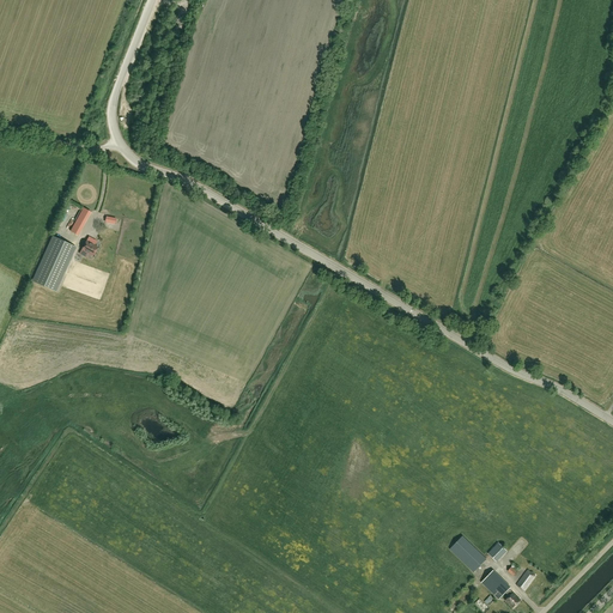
[(92,212),(84,207),(71,231),(79,236),(92,212)]
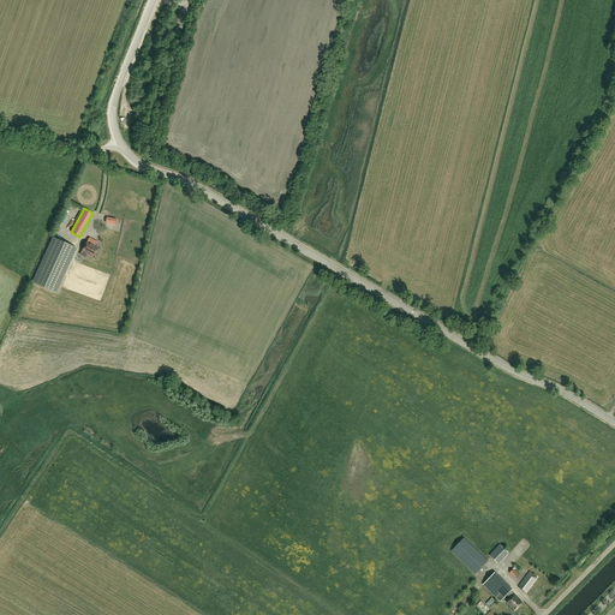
[(34,281),(57,291),(77,246),(54,236),(34,281)]
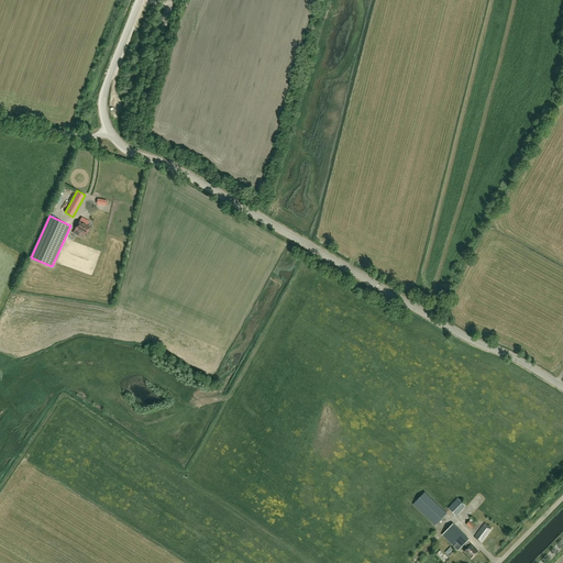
[(79,222),(75,230),(74,233),(78,236),(80,233),(86,235),(90,228),(79,222)]
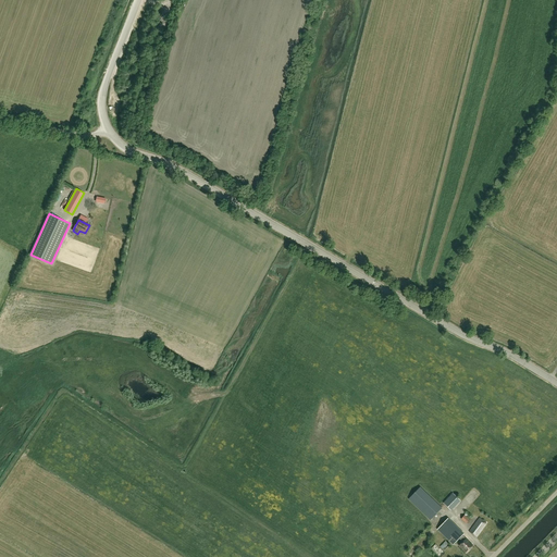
[(442,508),(420,487),(409,499),(430,520),(442,508)]
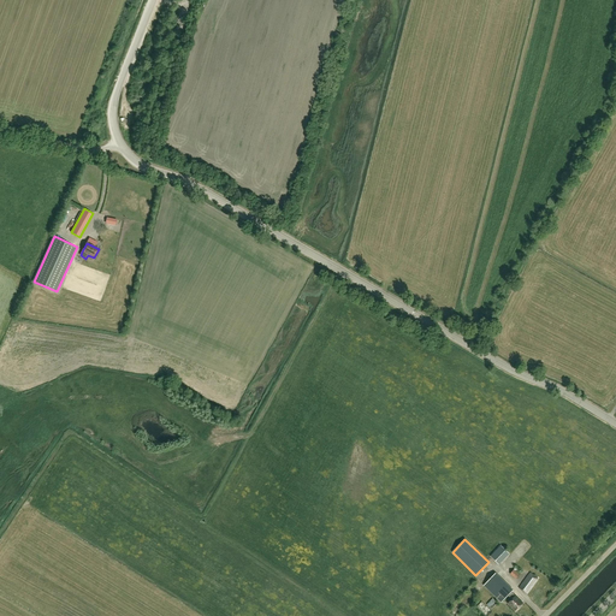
[(492,555),(501,563),(510,552),(502,544),(492,555)]
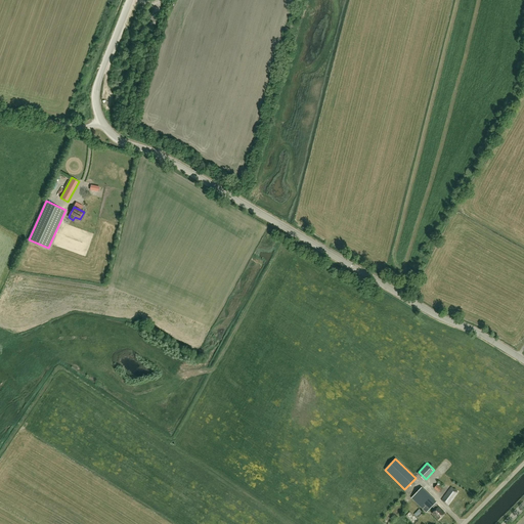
[(439,482),(437,485),(434,488),(439,492),(442,489),(444,486),(439,482)]
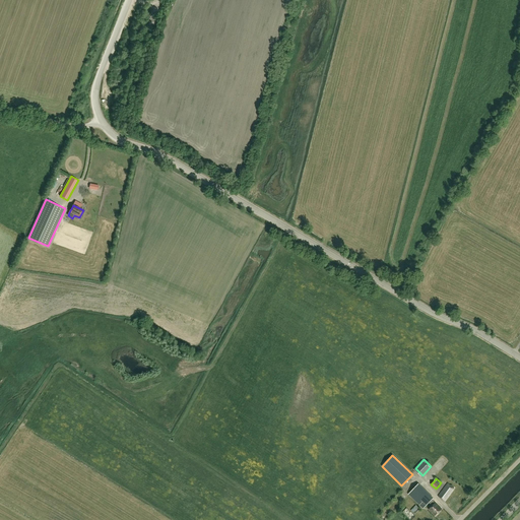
[(438,496),(445,502),(455,489),(448,483),(438,496)]
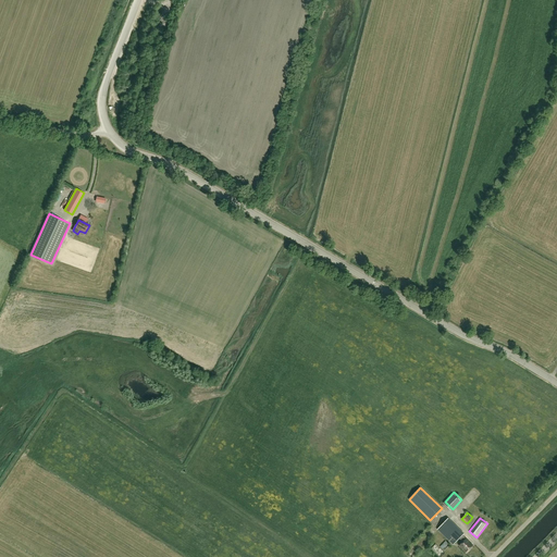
[(454,545),(459,539),(462,542),(459,546),(467,553),(473,545),(466,539),(462,535),(463,534),(448,519),(437,530),(454,545)]
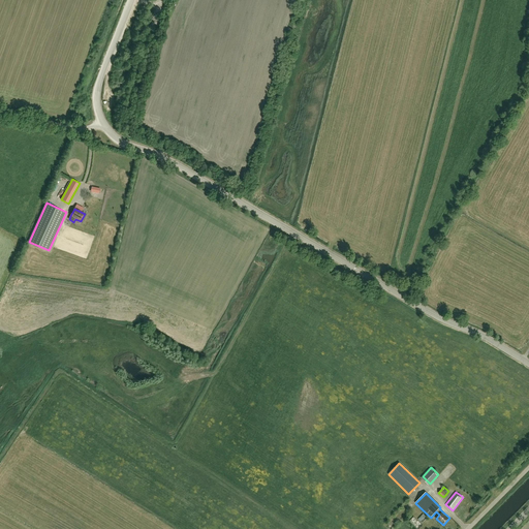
[(418,528),(423,525),(413,517),(415,516),(413,514),(408,518),(407,520),(409,522),(416,528),(418,528)]
